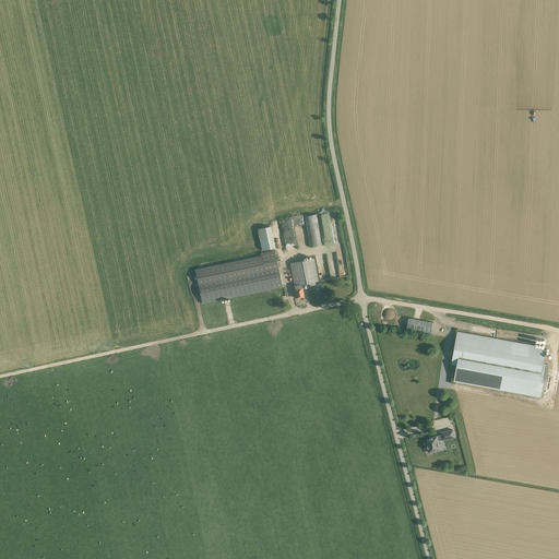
[(321,246),(316,214),(304,216),(309,247),(321,246)]
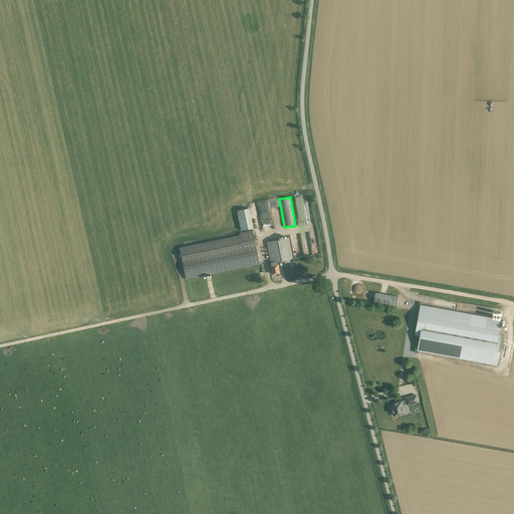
[(241,230),(254,228),(250,207),(237,210),(241,230)]
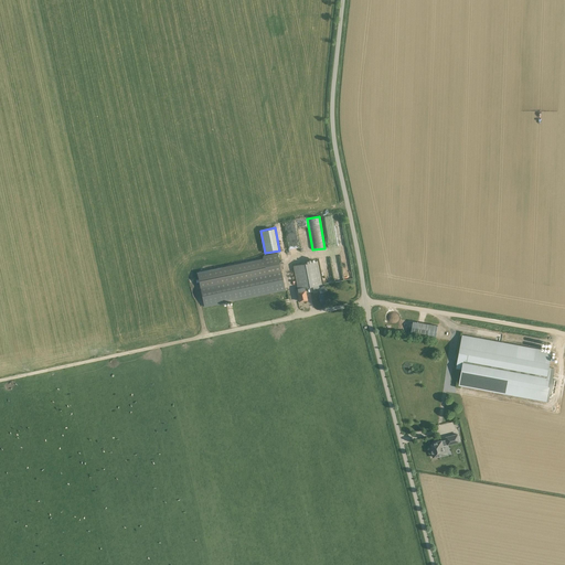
[(285,290),(277,253),(263,255),(264,259),(198,274),(204,307),(285,290)]
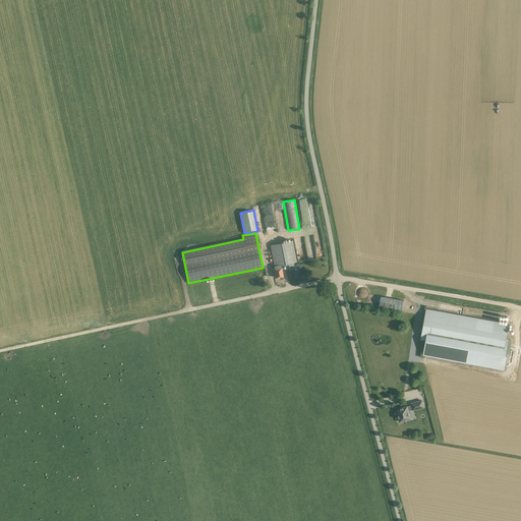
[(296,262),(292,240),(270,245),(276,278),(283,276),(281,265),(296,262)]
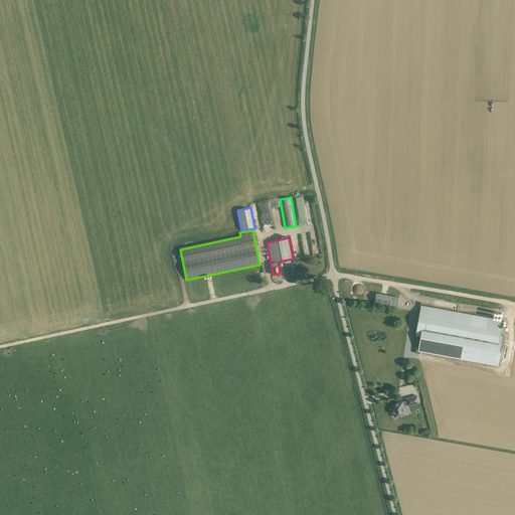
[(391,296),(376,293),(375,303),(389,305),(397,307),(399,297),(391,296)]
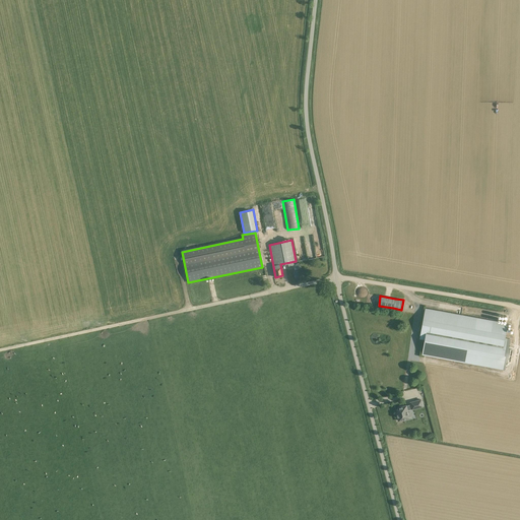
[(427,309),(420,339),(426,340),(423,354),(504,370),(506,360),(511,361),(513,349),(508,348),(510,338),(506,338),(508,323),(427,309)]
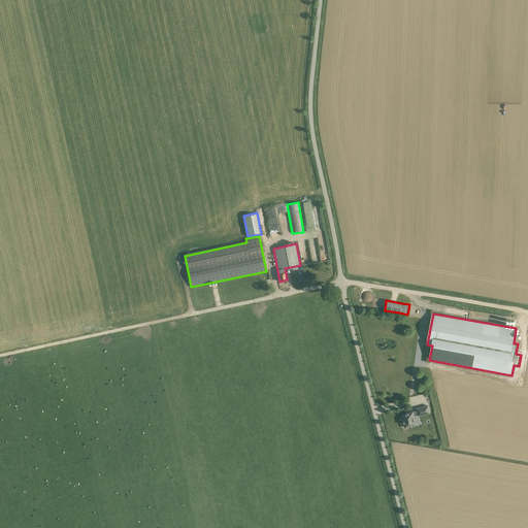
[(429,413),(428,405),(417,408),(418,410),(414,411),(415,413),(413,413),(413,411),(403,415),(404,418),(402,419),(403,422),(405,427),(410,426),(410,427),(418,425),(416,419),(415,419),(414,417),(429,413)]
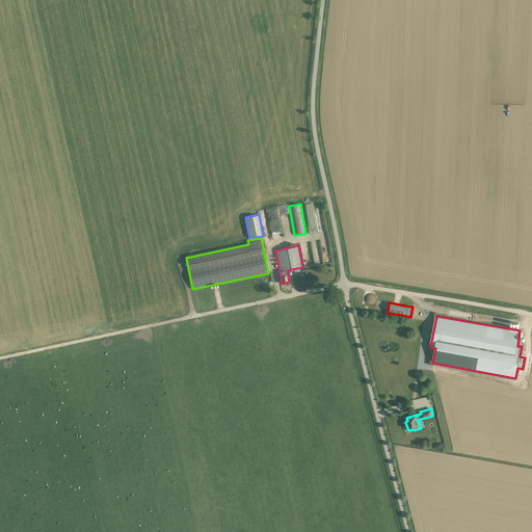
All buildings are outlined.
